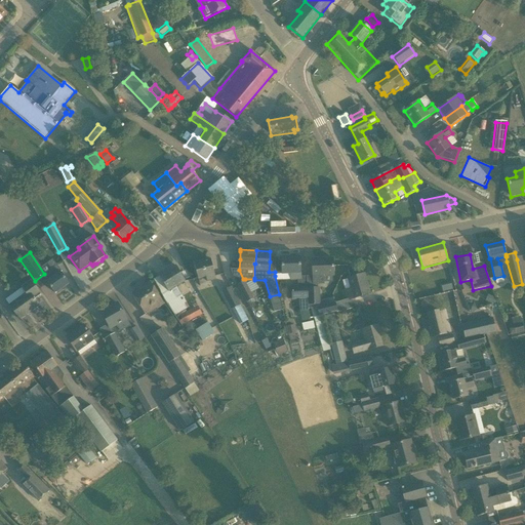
[(308,311),(308,310),(308,288),(307,277),(301,277),(299,256),(282,258),(283,274),(290,274),(290,281),(297,280),(298,286),(291,287),(292,299),(299,299),(299,312),(308,311)]
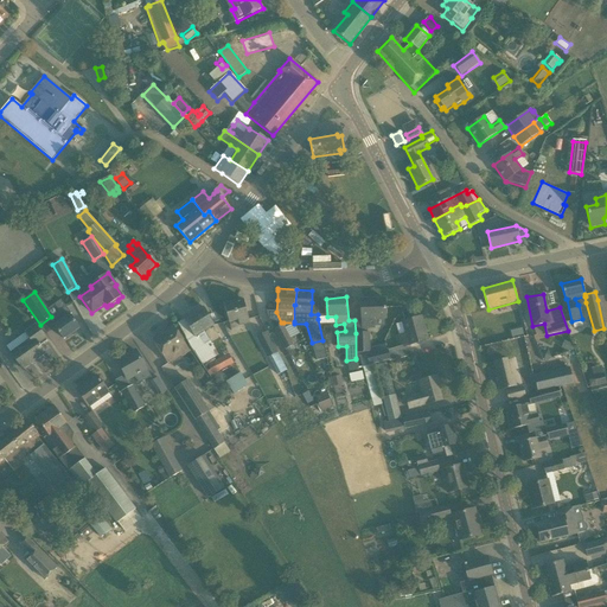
[(80,328),(70,315),(71,314),(61,300),(55,305),(61,314),(52,320),(56,325),(53,326),(64,339),(65,338),(66,340),(72,336),(71,334),(80,328)]
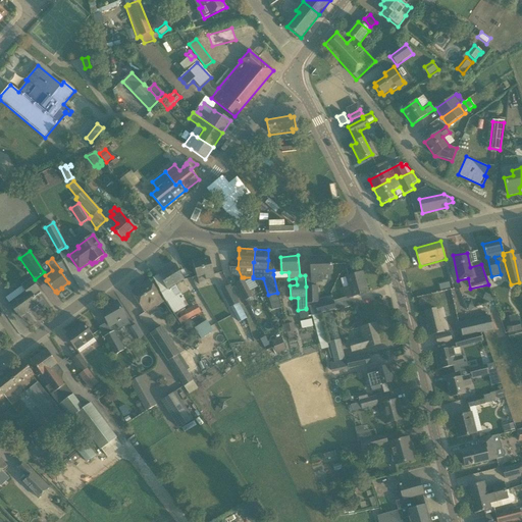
[(214,277),(209,258),(193,262),(197,276),(204,274),(206,280),(214,277)]
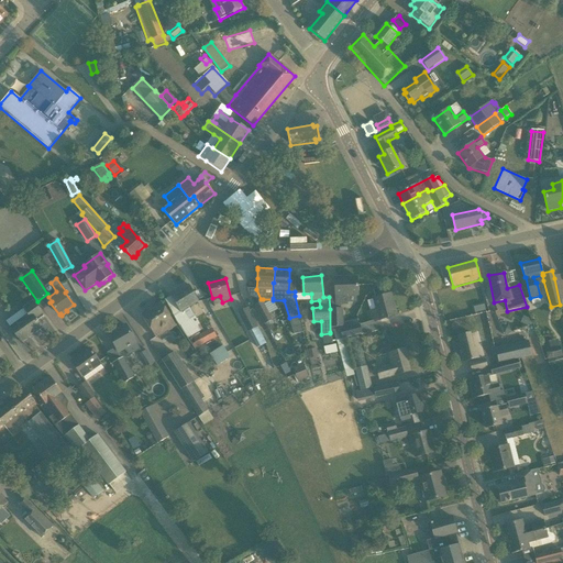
[(334,278),(335,289),(335,305),(345,305),(348,305),(348,297),(357,296),(357,289),(356,278),(334,278)]
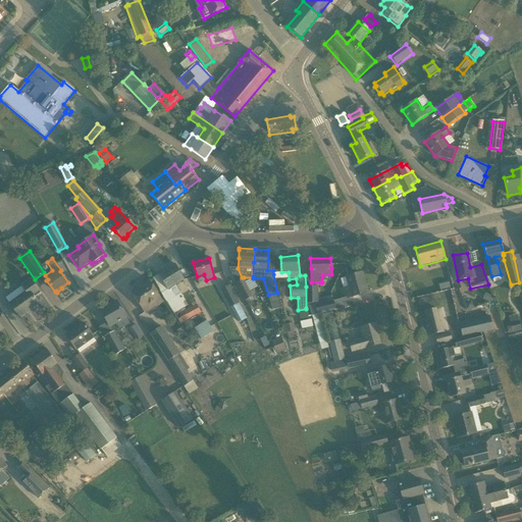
[(159,274),(153,278),(160,291),(159,291),(166,303),(167,303),(174,314),(175,313),(180,323),(195,316),(191,308),(187,310),(186,307),(188,306),(179,293),(177,289),(177,288),(175,284),(185,279),(180,273),(175,264),(159,274)]
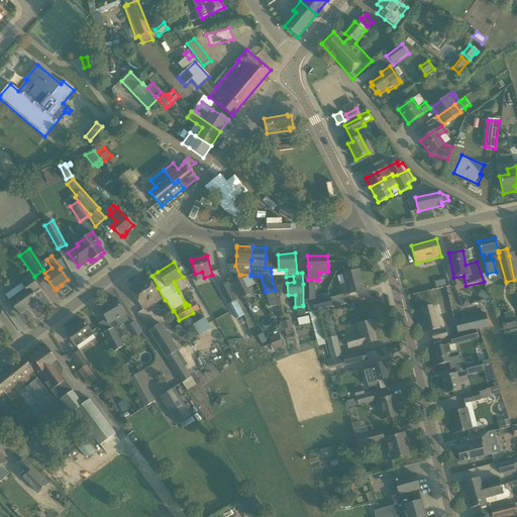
[(341,296),(342,296),(354,293),(364,290),(358,271),(342,275),(345,285),(338,287),(341,295),(341,296)]
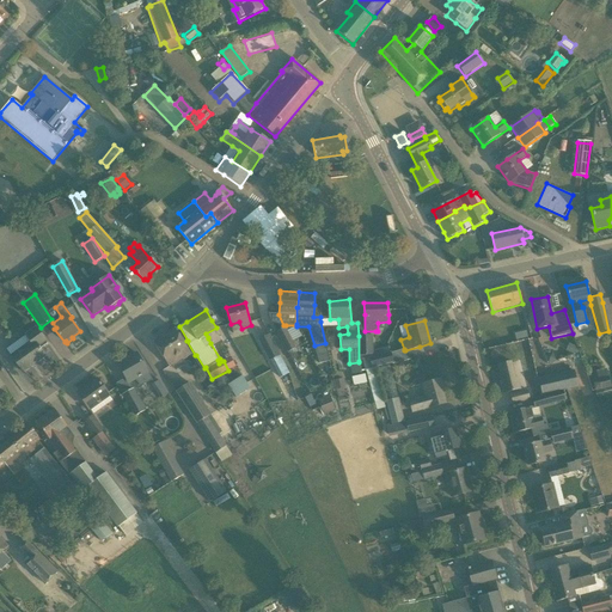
[(35,326),(25,334),(31,342),(11,356),(23,372),(44,356),(40,349),(48,344),(35,326)]
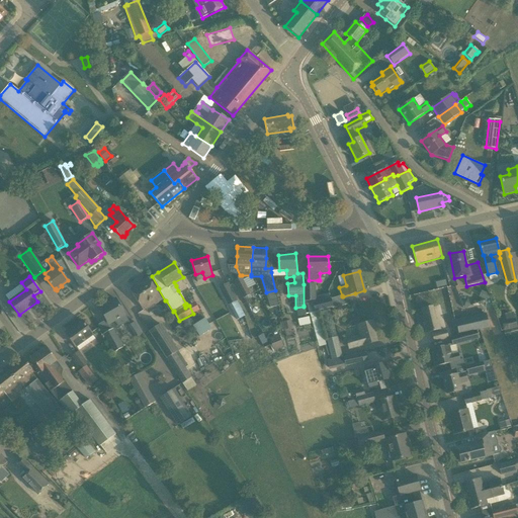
[(250,295),(241,277),(234,281),(244,298),(250,295)]
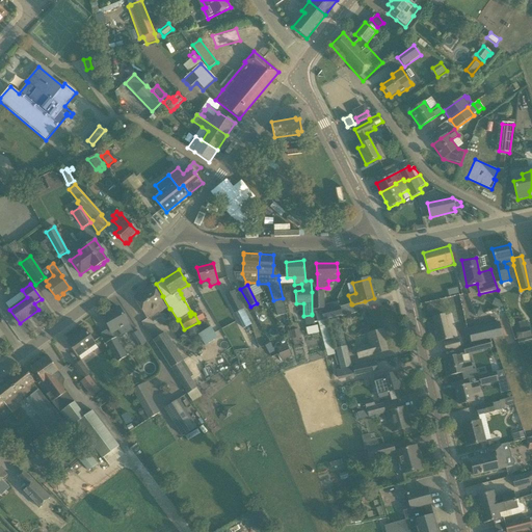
[(134,299),(148,320),(166,309),(152,287),(145,291),(147,292),(143,294),(143,293),(134,299)]
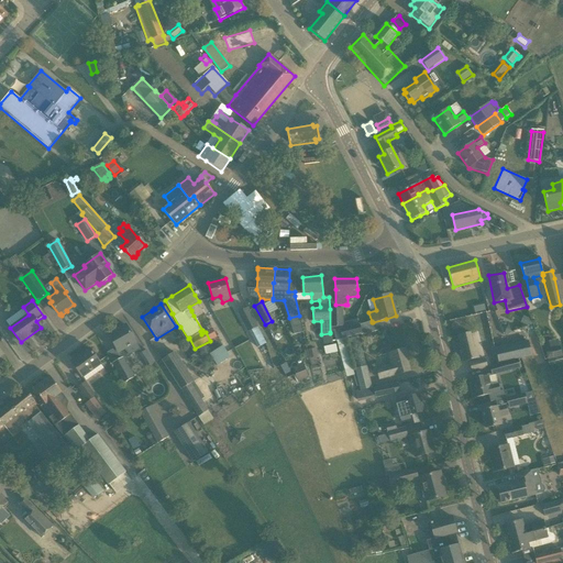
[(342,308),(330,309),(330,332),(340,330),(343,329),(342,308)]
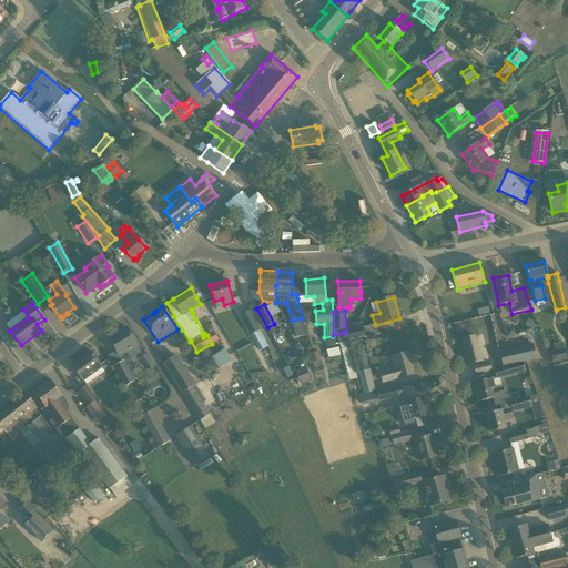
[(252,334),(257,345),(260,351),(267,346),(260,331),(247,312),(240,316),(250,335),(252,334)]
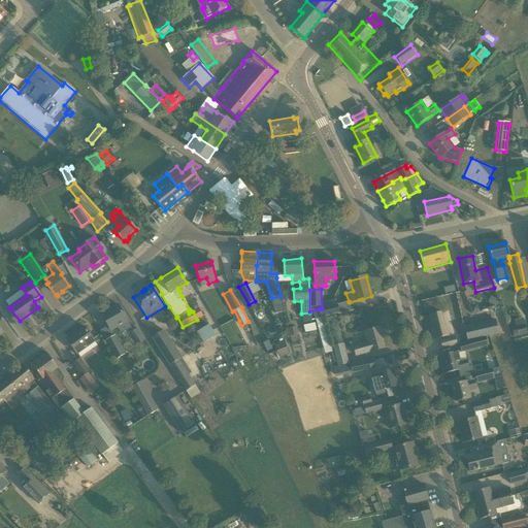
[(322,308),(319,309),(319,311),(321,318),(322,318),(338,314),(336,304),(324,307),(322,308)]
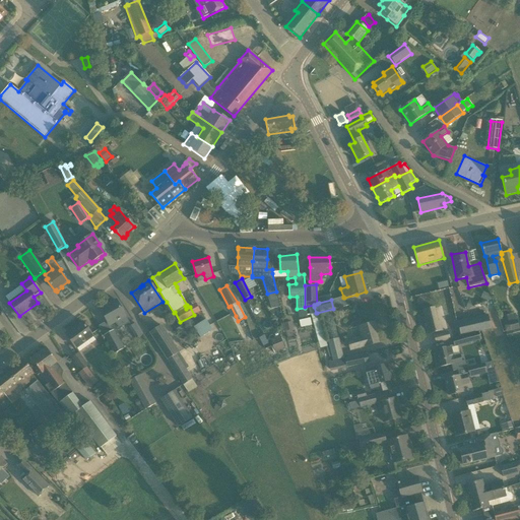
[(110,326),(115,322),(118,328),(128,322),(116,301),(101,310),(110,326)]
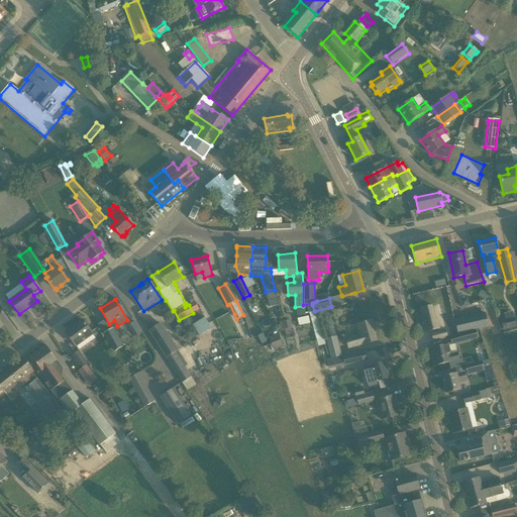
[(277,299),(268,301),(270,307),(278,305),(277,299)]
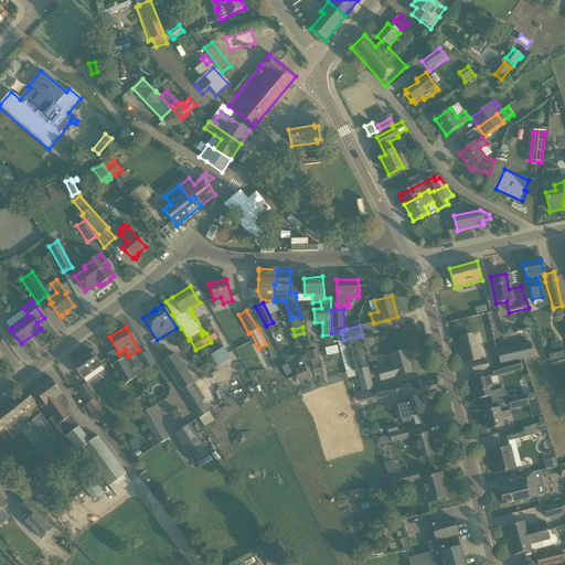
[(331,334),(322,336),(326,345),(333,343),(332,339),(331,334)]
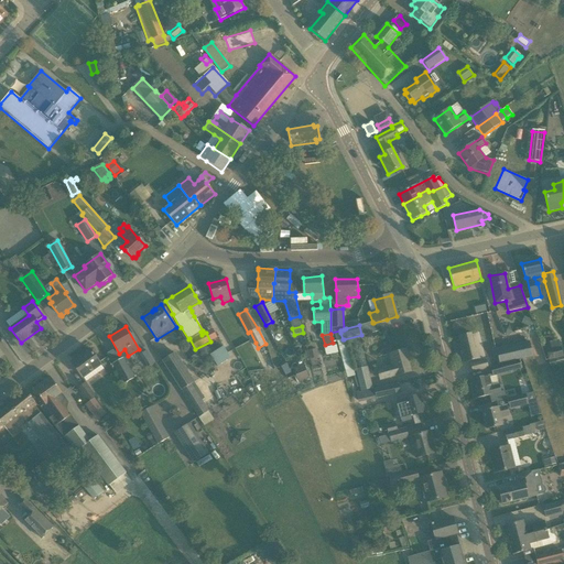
[(465,362),(479,359),(477,350),(475,351),(470,334),(459,337),(465,362)]
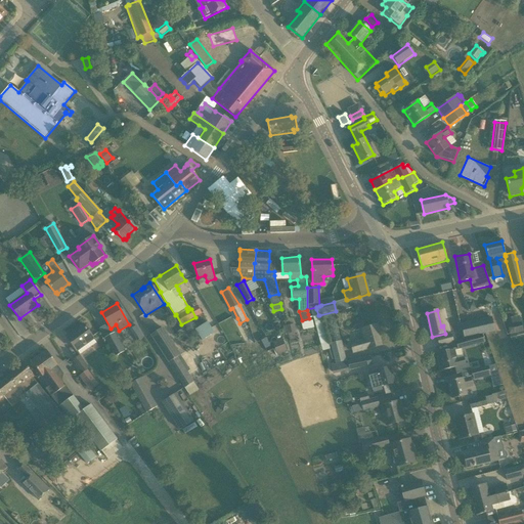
[(313,317),(318,336),(319,336),(321,343),(328,341),(319,315),(318,315),(313,317)]
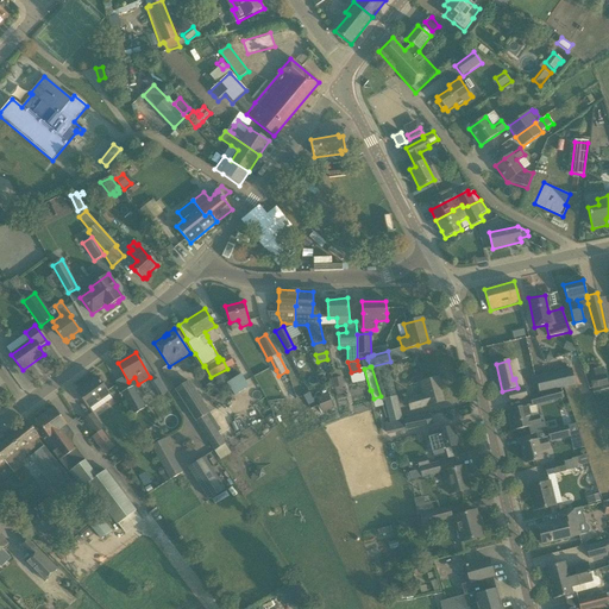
[(571,369),(537,377),(540,393),(575,383),(571,369)]
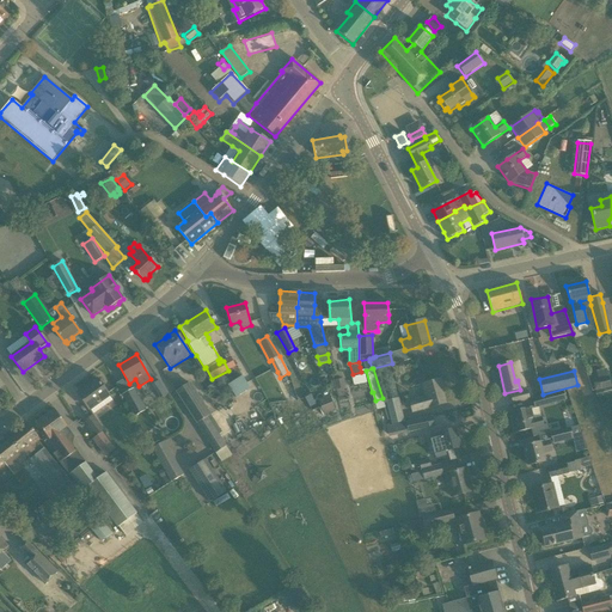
[(242,377),(228,385),(237,398),(250,389),(242,377)]
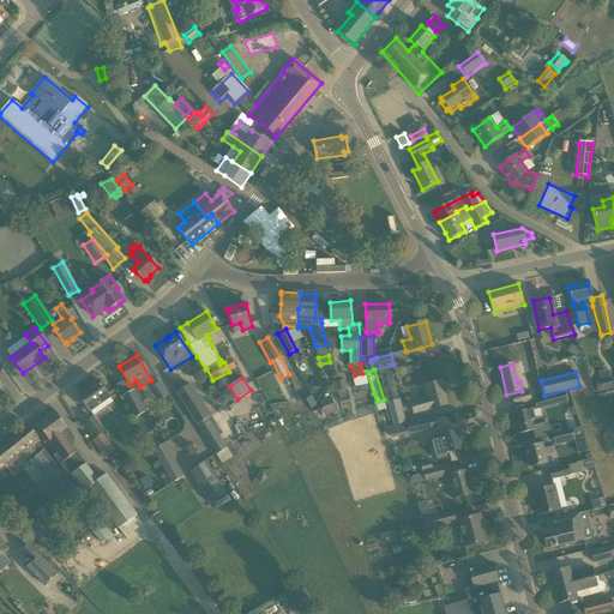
[(347,379),(333,381),(336,391),(348,389),(347,379)]
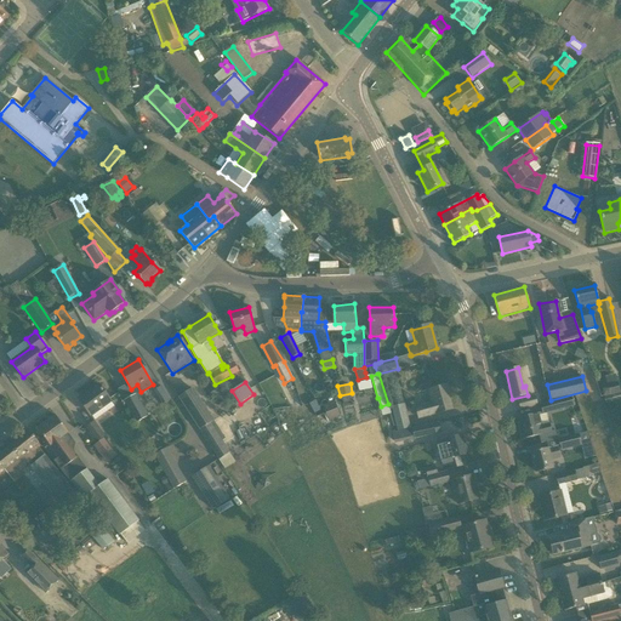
[(617,383),(608,386),(610,396),(620,393),(617,383)]
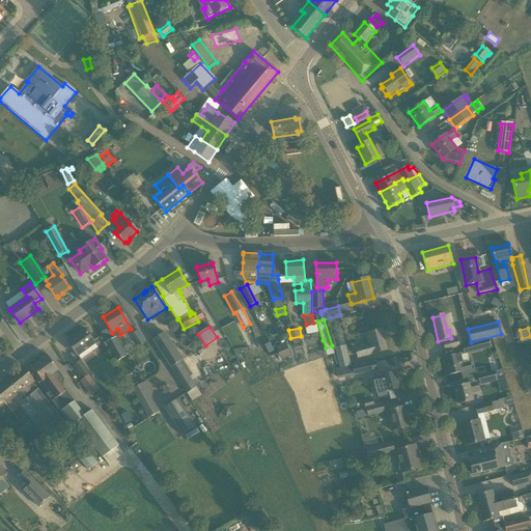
[(94,342),(84,329),(67,341),(78,356),(94,342)]
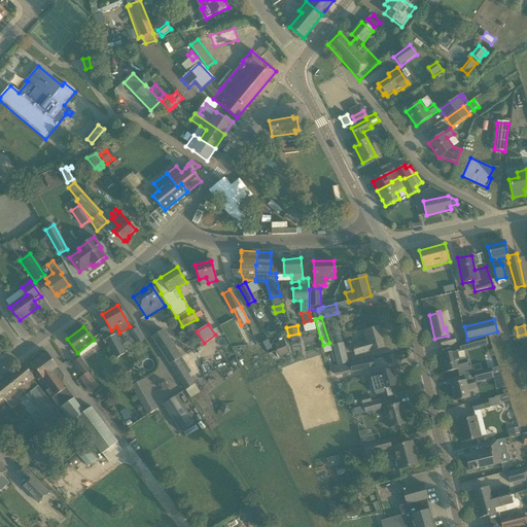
[(380,326),(363,331),(366,342),(353,346),(355,355),(369,351),(370,352),(384,348),(380,335),(382,334),(380,326)]
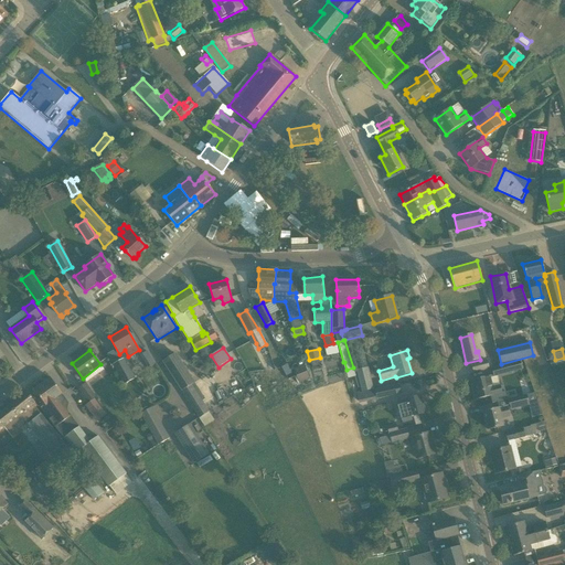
[(156,365),(147,351),(140,356),(148,370),(156,365)]
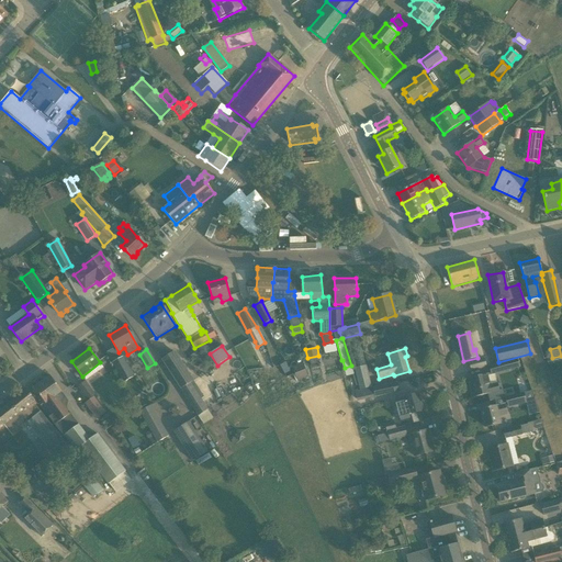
[(161,359),(168,356),(165,349),(158,351),(161,359)]
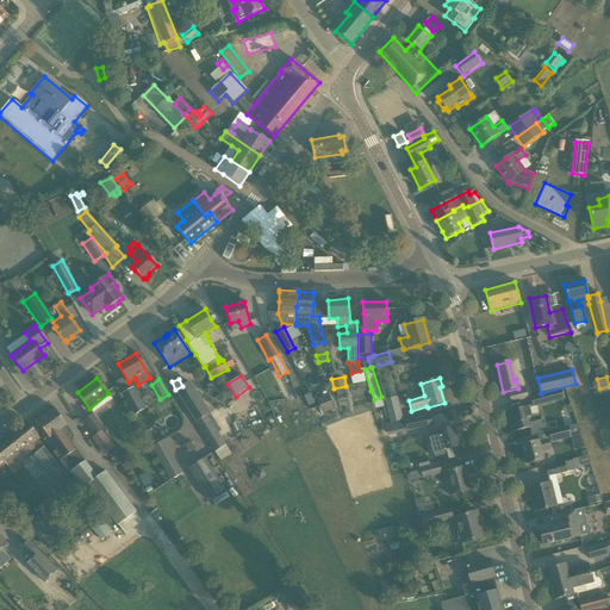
[(175,391),(215,453),(225,446),(218,434),(221,431),(190,381),(175,391)]
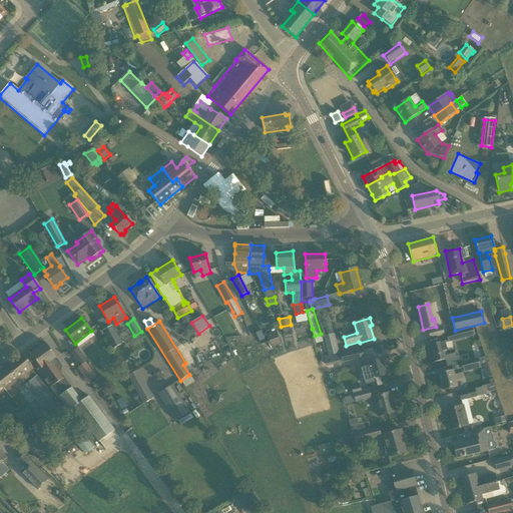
[(111,327),(102,332),(112,349),(121,345),(111,327)]
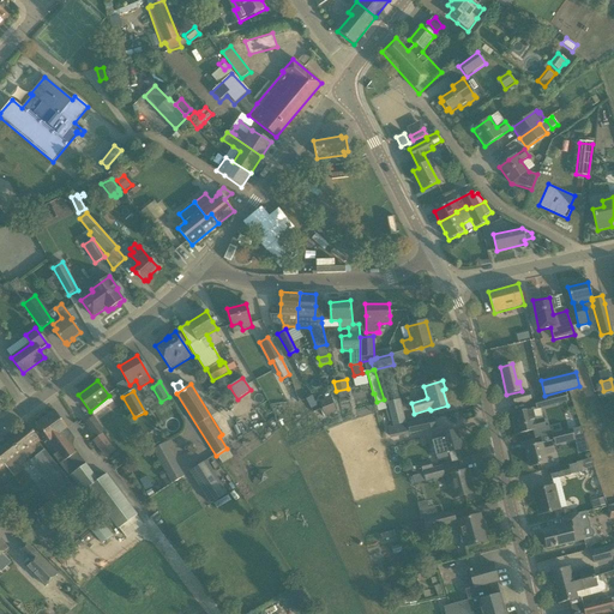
[(529,392),(512,396),(515,405),(531,402),(529,392)]
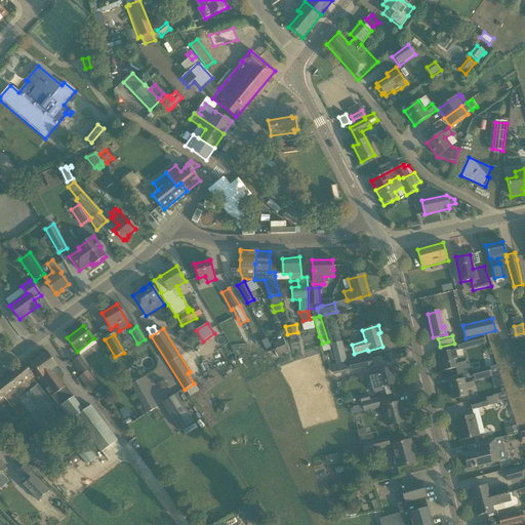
[(486,335),(456,342),(458,351),(486,344),(488,342),(486,335)]
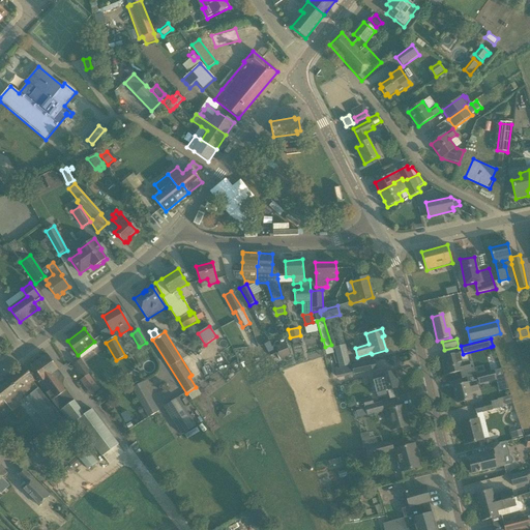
[(275,347),(281,359),(290,355),(285,343),(275,347)]
